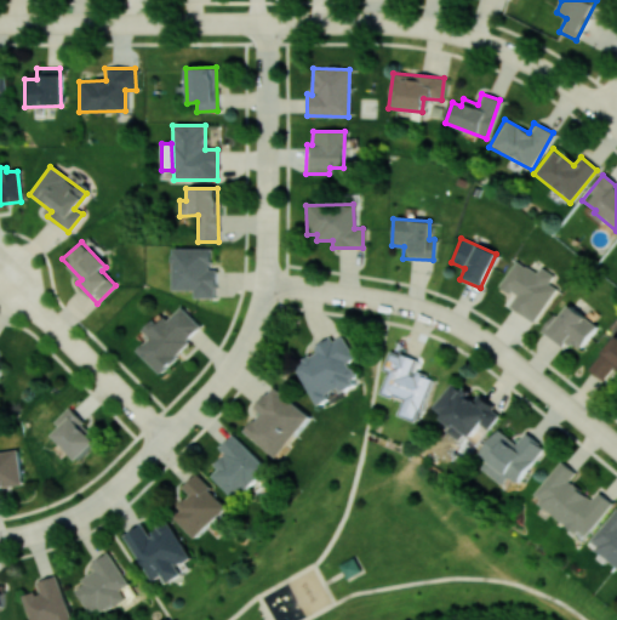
[(210,249),(171,249),(170,290),(193,290),(193,299),(213,299),(215,269),(210,269),(210,249)]
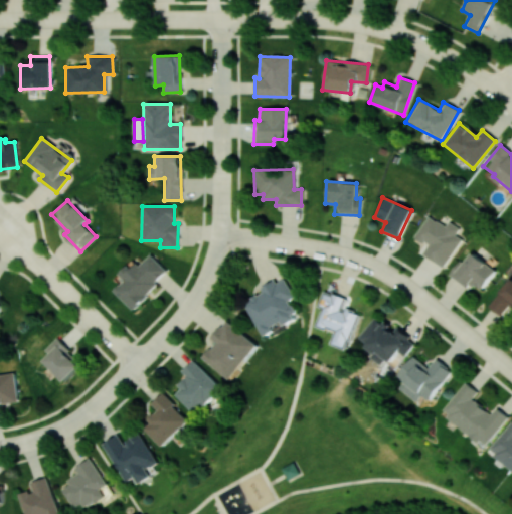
[(460,239),(454,235),(458,228),(447,221),(444,226),(425,215),(412,237),(427,245),(420,254),(442,268),(460,239)]
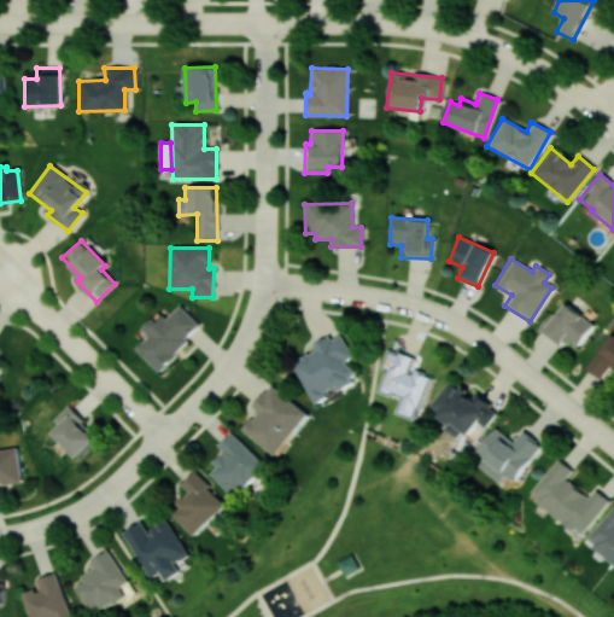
[(574,348),(592,326),(563,303),(554,314),(550,312),(536,330),(557,348),(565,339),(574,348)]
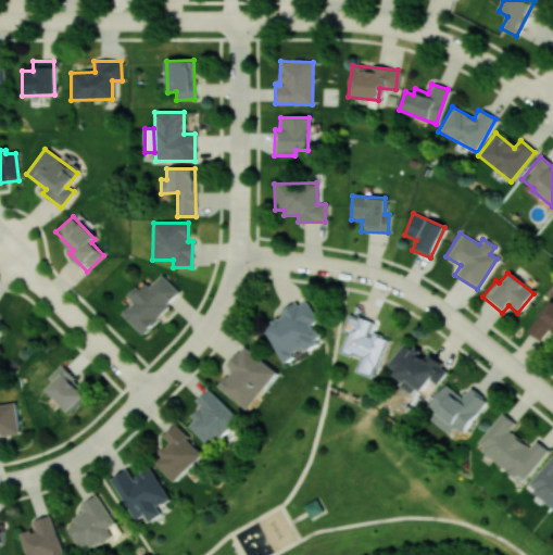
[(148,288),(140,280),(125,295),(133,302),(121,314),(141,333),(179,293),(160,275),(148,288)]
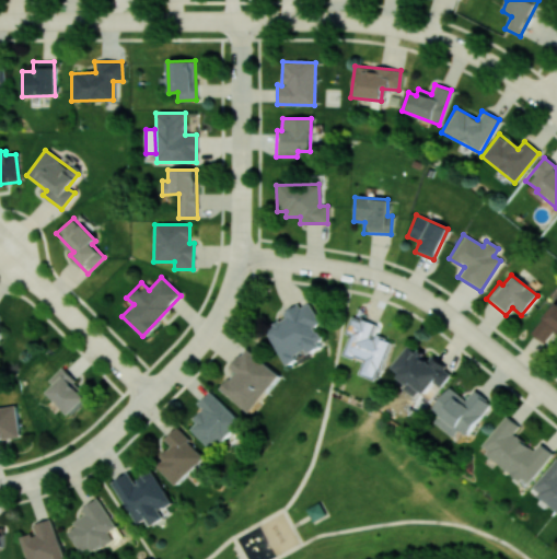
[(285,365),(296,360),(294,358),(321,345),(312,326),(318,323),(306,301),(281,314),(283,318),(265,328),(285,365)]
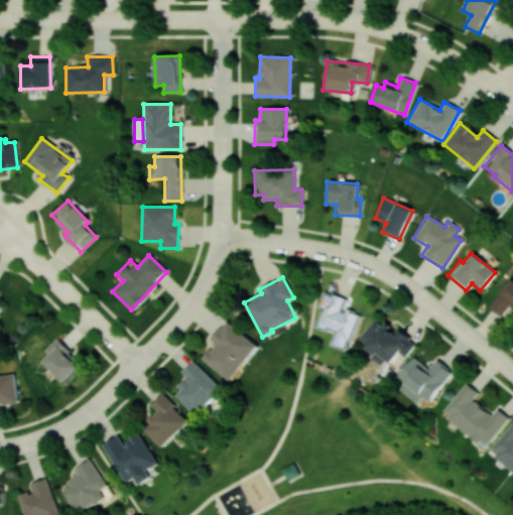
[(508,305),(512,309),(512,280),(511,278),(487,305),(498,316),(508,305)]
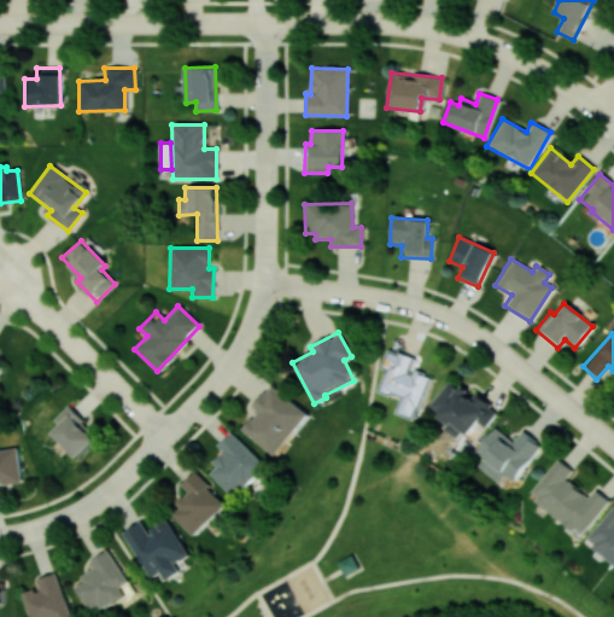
[(414,359),(386,349),(380,368),(385,371),(378,393),(399,400),(395,414),(415,421),(431,376),(410,370),(414,359)]
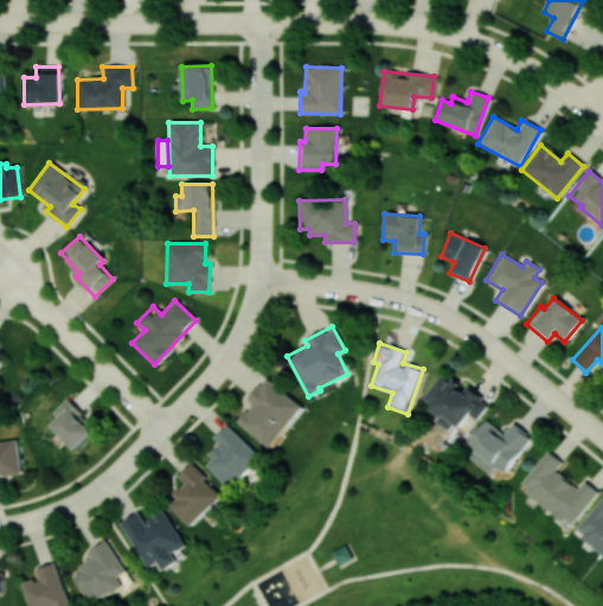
[(421,401),(440,414),(435,421),(451,433),(464,414),(475,421),(487,403),(464,388),(463,390),(440,374),(421,401)]
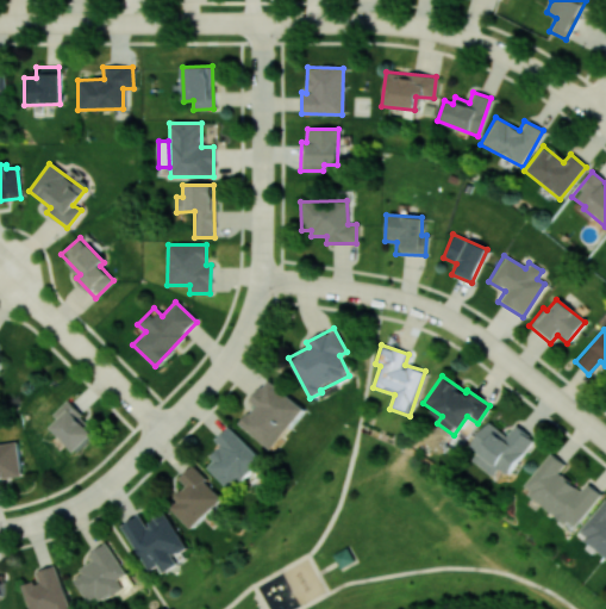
[(238,426),(270,451),(303,409),(266,379),(248,402),(252,406),(238,426)]
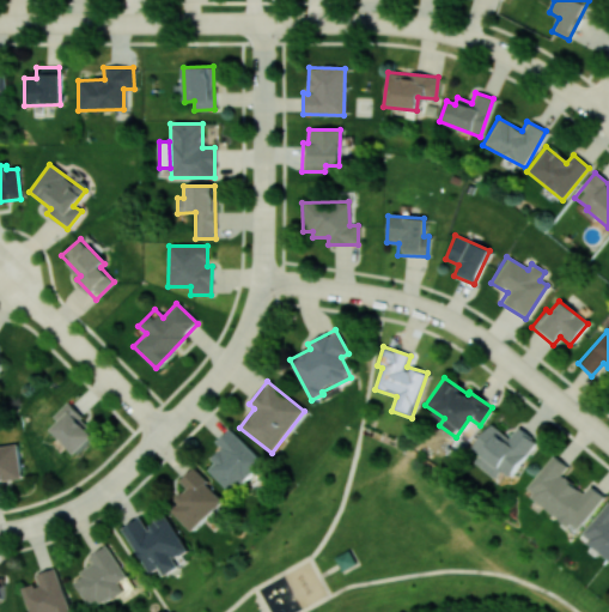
[(96,434),(66,403),(52,417),(56,423),(49,429),(74,455),(96,434)]
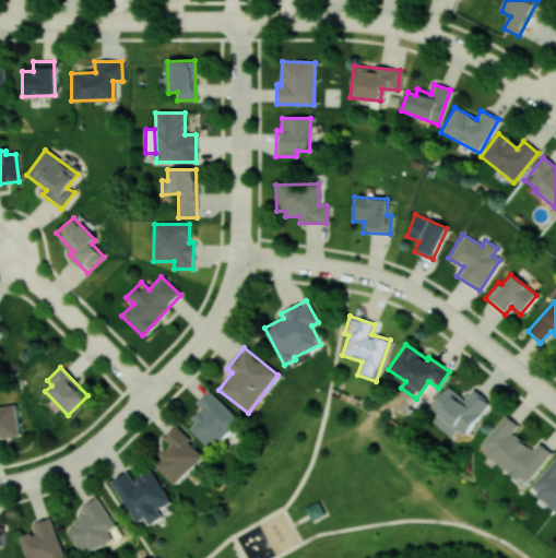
[(429,407),(438,415),(433,422),(451,437),(457,429),(463,435),(489,405),(472,390),(463,400),(448,387),(429,407)]
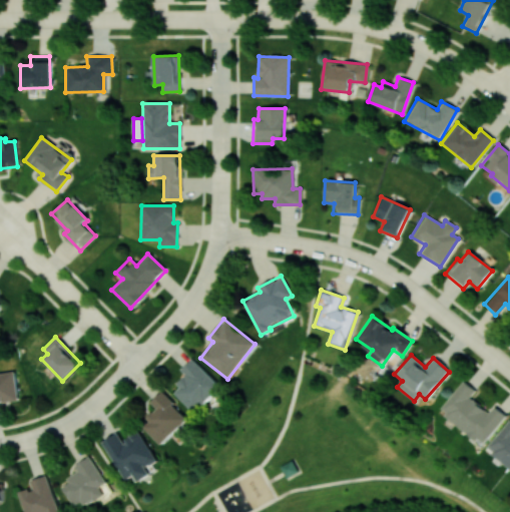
[(218,386),(190,359),(179,371),(185,376),(170,392),(192,413),(218,386)]
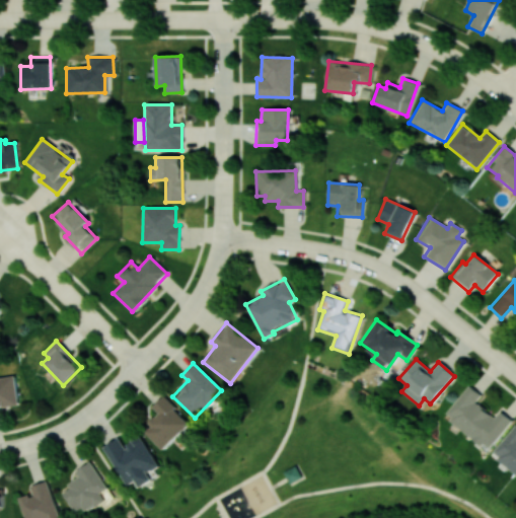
[(0,408),(17,405),(13,376),(0,377),(0,408)]
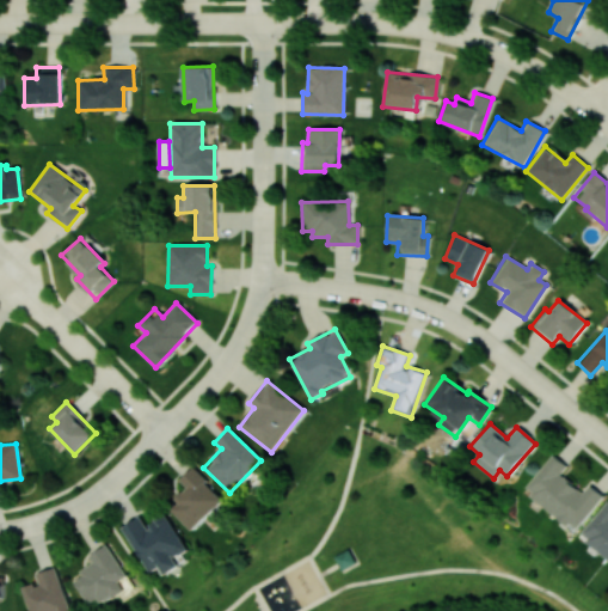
[(522,492),(576,532),(602,495),(588,484),(583,493),(559,475),(566,466),(551,454),(522,492)]
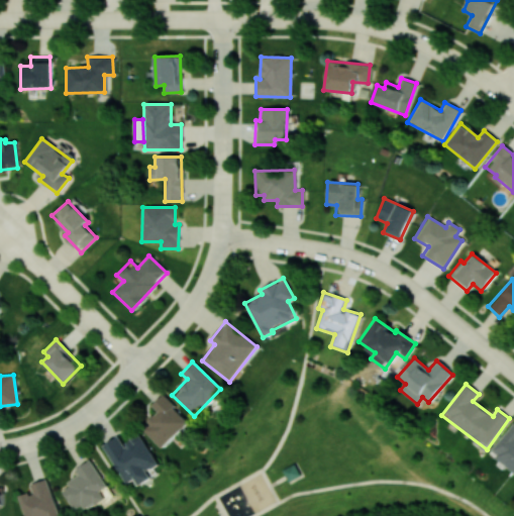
[(160,448),(187,423),(162,395),(149,406),(157,413),(140,428),(160,448)]
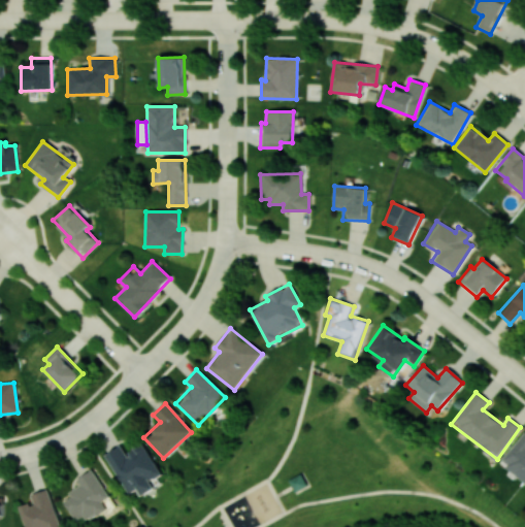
[(524,432),(523,431),(499,465),(524,484),(524,432)]
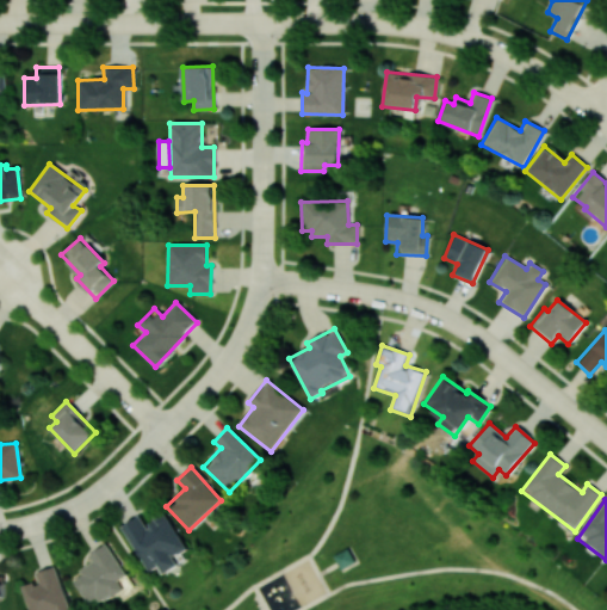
[(121,527),(148,572),(158,566),(163,574),(178,565),(173,558),(185,549),(163,513),(144,525),(138,516),(121,527)]
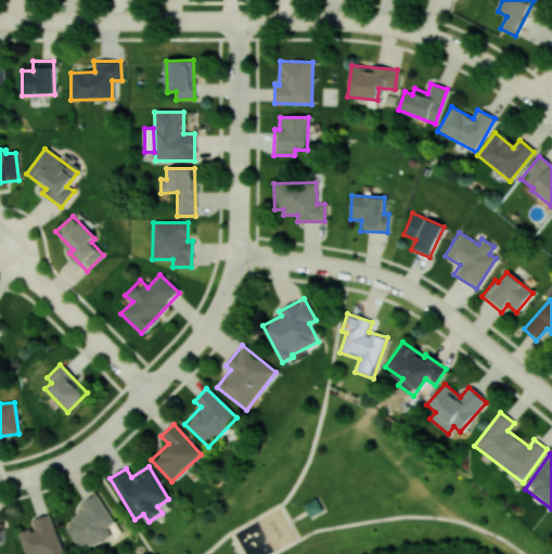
[(80,552),(111,533),(106,527),(114,523),(95,493),(78,504),(84,512),(63,524),(80,552)]
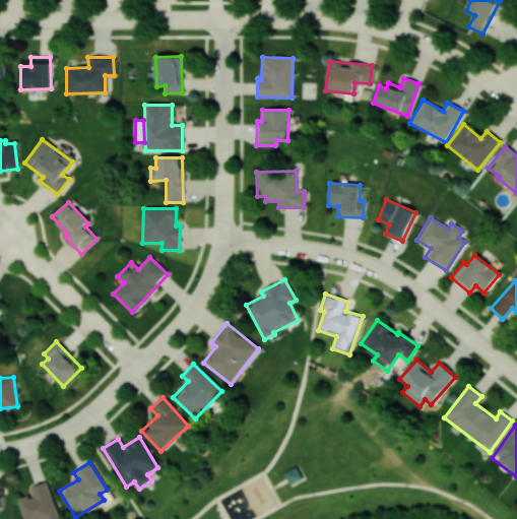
[(280,472),(288,485),(300,479),(293,466),(280,472)]
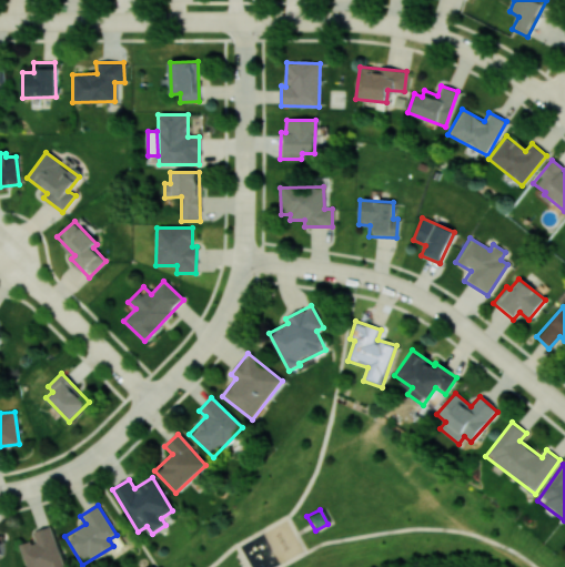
[(19,546),(26,566),(64,566),(51,526),(32,533),(34,540),(19,546)]
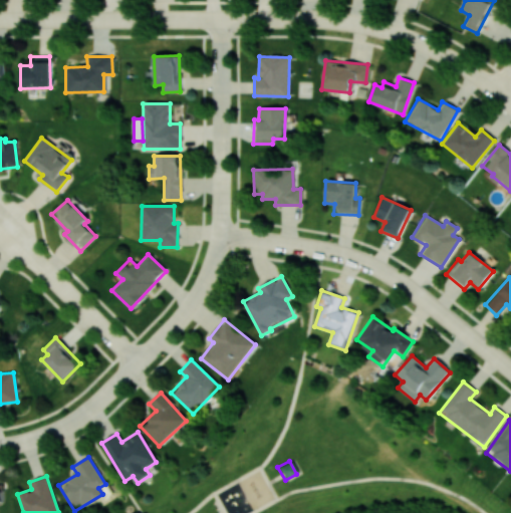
All buildings are outlined.
